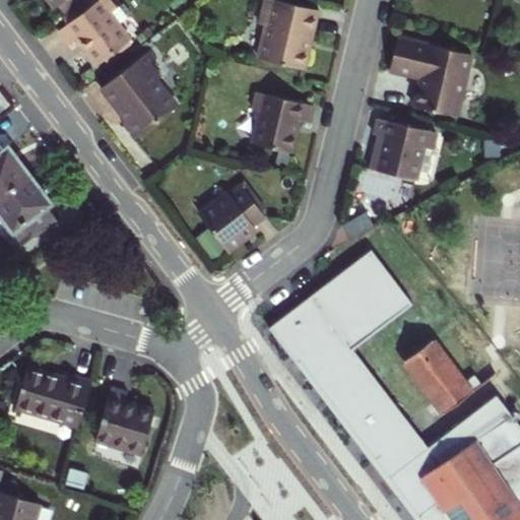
[(46,0),(54,10),(58,7),(66,0),(46,0)]
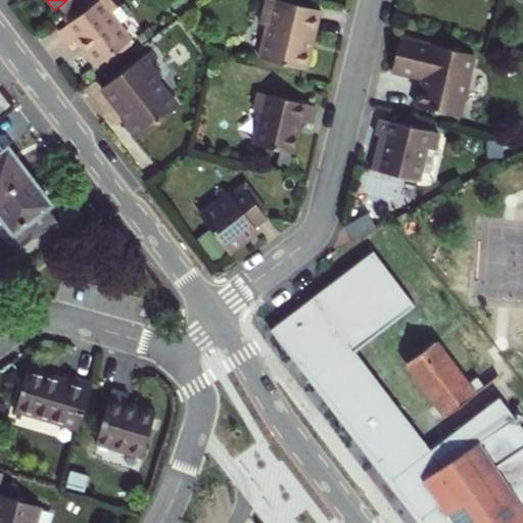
[(66,0),(58,7),(63,14),(79,2),(77,0),(66,0)]
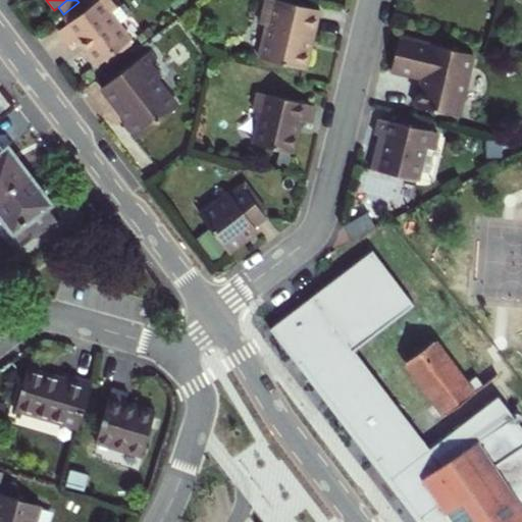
[(63,14),(62,15),(68,23),(60,30),(70,44),(79,38),(99,64),(132,40),(119,23),(133,13),(124,3),(119,6),(115,0),(82,0),(79,2),(63,14)]
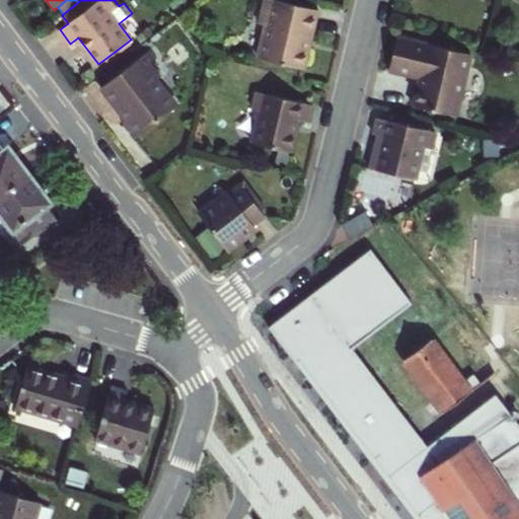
[(318,10),(277,0),(267,0),(261,24),(268,25),(260,59),(305,70),(309,49),(305,48),(308,35),(312,36),(318,10)]
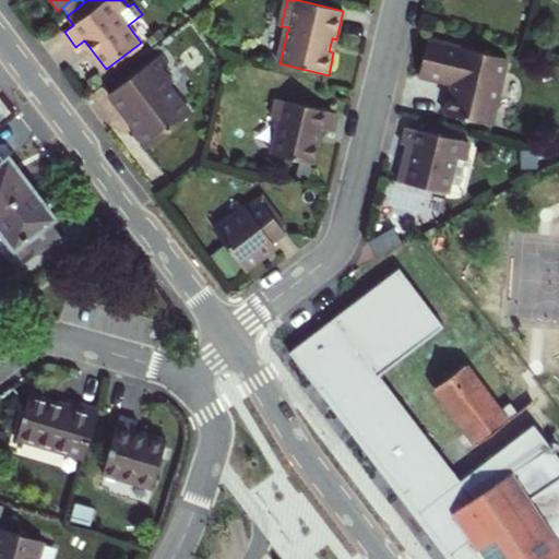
[(454,93),(449,91),(444,114),(491,126),(506,59),(428,39),(419,75),(451,84),(456,85),(454,93)]
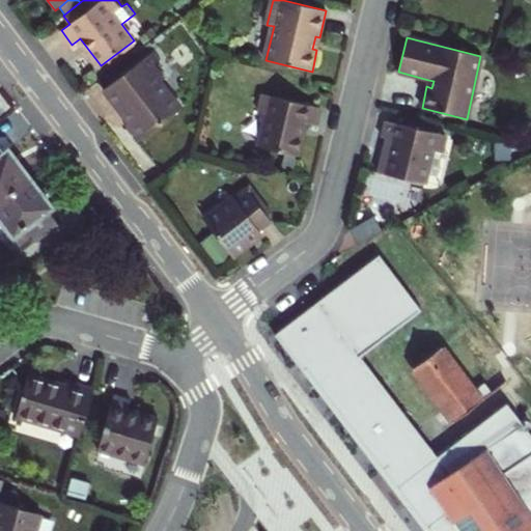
[(155,50),(148,55),(155,63),(162,58),(155,50)]
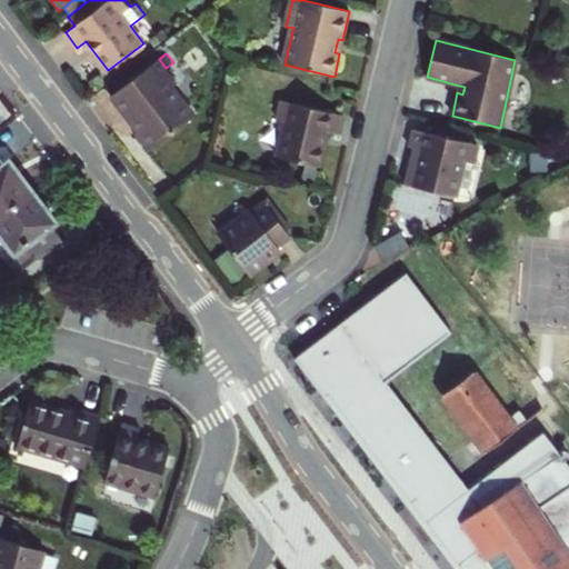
[(177,82),(166,68),(159,59),(113,93),(131,118),(136,115),(145,125),(139,128),(135,131),(148,151),(193,117),(171,87),(177,82)]
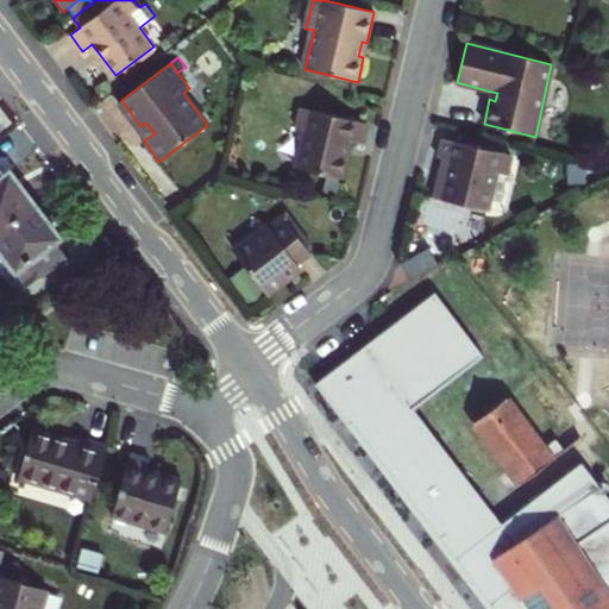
[(369,124),(303,108),(299,127),(306,130),(297,168),(344,180),(353,140),(364,144),(369,124)]
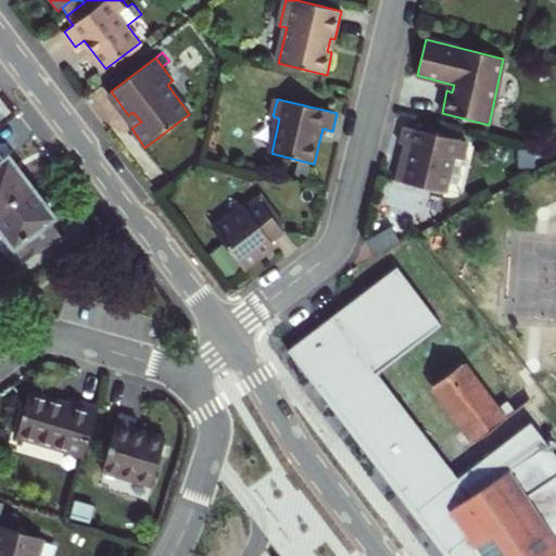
[(128,115),(136,125),(141,122),(133,112),(128,115)]
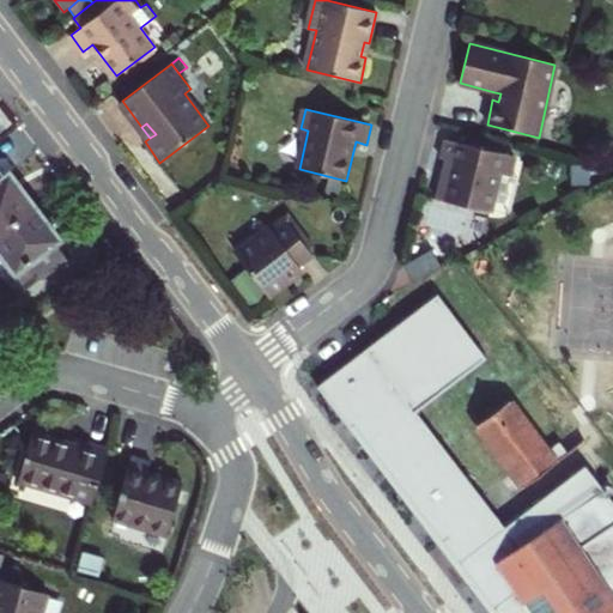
[(451,176),(444,175),(438,200),(491,213),(501,175),(511,176),(515,157),(447,140),(441,161),(447,162),(454,163),(451,176)]
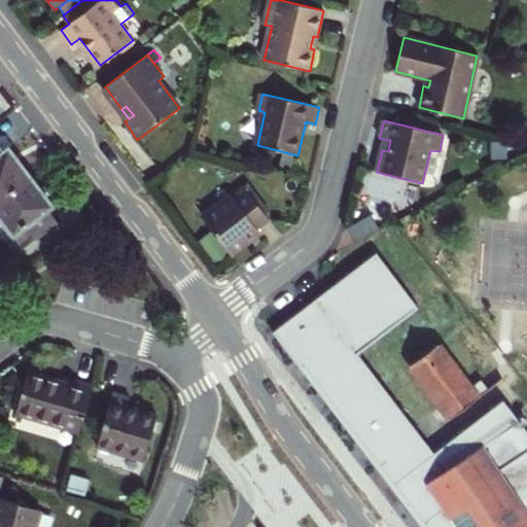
[(390,140),(384,139),(382,150),(388,151),(390,140)]
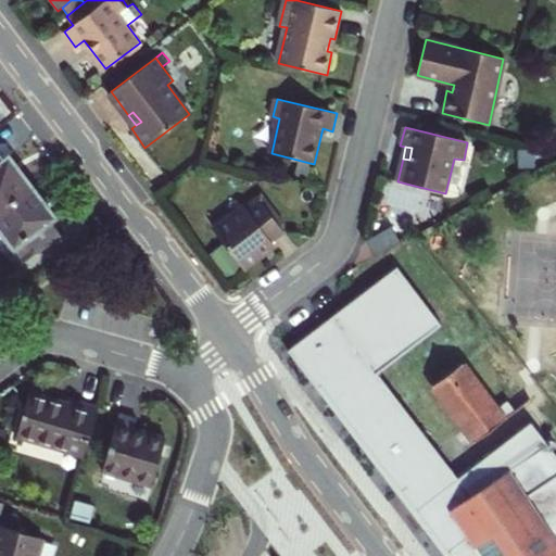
[(0,211),(30,188),(7,158),(2,162),(0,159),(0,211)]
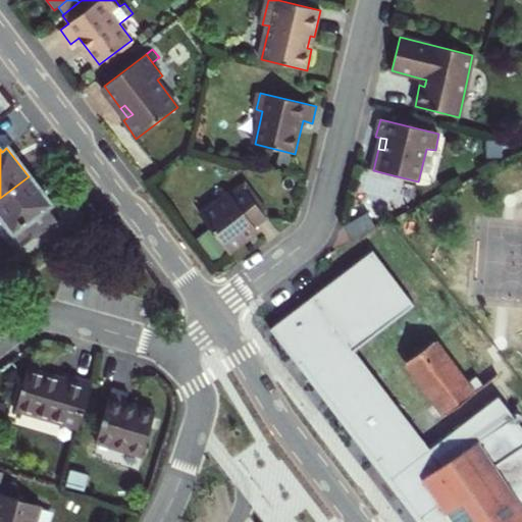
[(50,205),(29,176),(0,198),(0,218),(21,247),(54,221),(45,208),(50,205)]
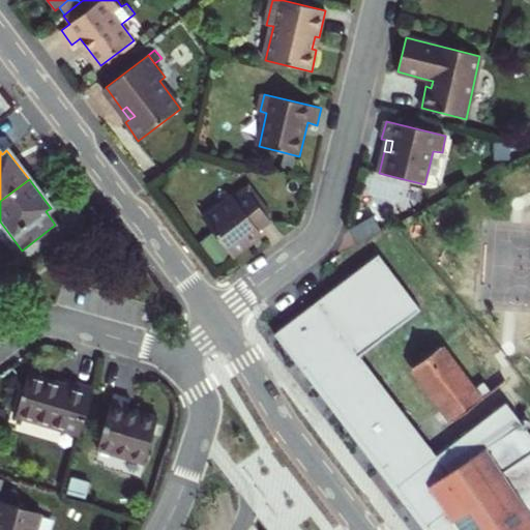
[(233,196),(237,200),(249,190),(268,214),(273,211),(251,182),(233,196)]
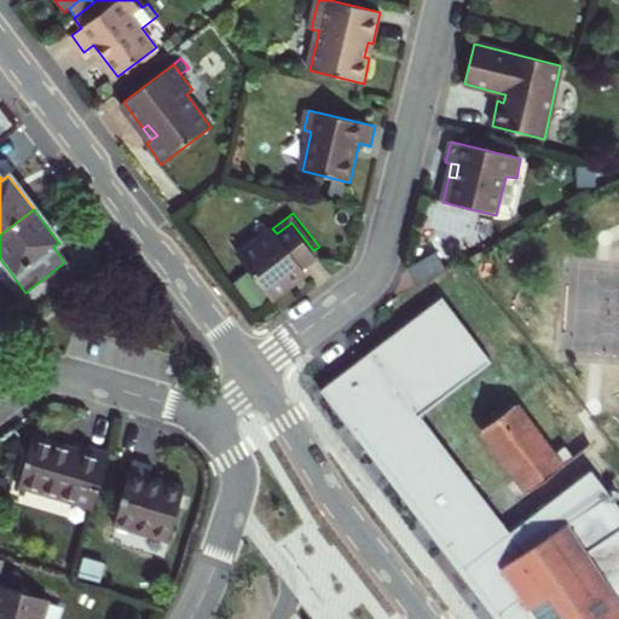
[(272,229),(238,254),(273,300),(306,275),(302,267),(317,255),(313,250),(291,223),(277,233),(272,229)]
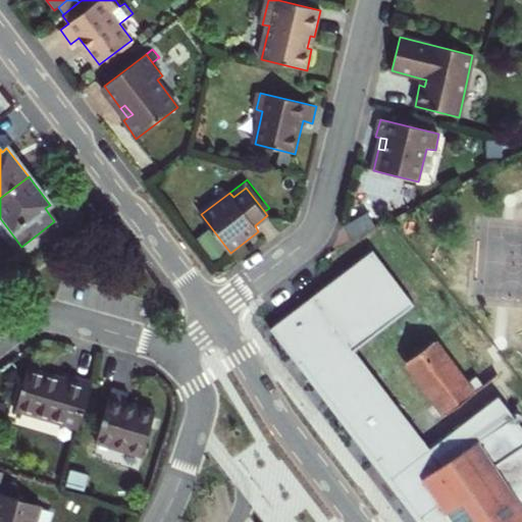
[(344,226),(352,242),(376,229),(369,214),(344,226)]
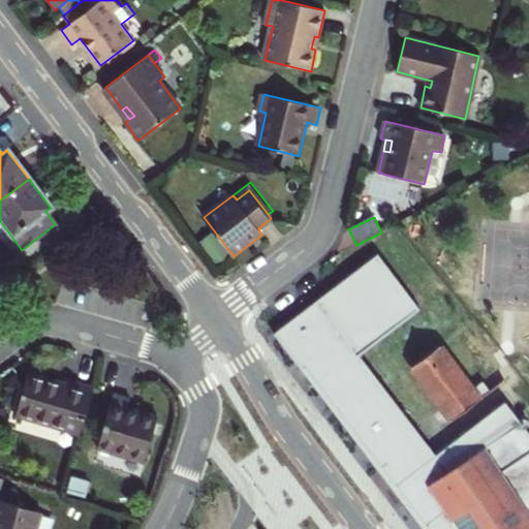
[(422,309),(379,253),(274,333),(424,528),(528,528),(528,430),(506,401),(437,455),(361,355),(422,309)]
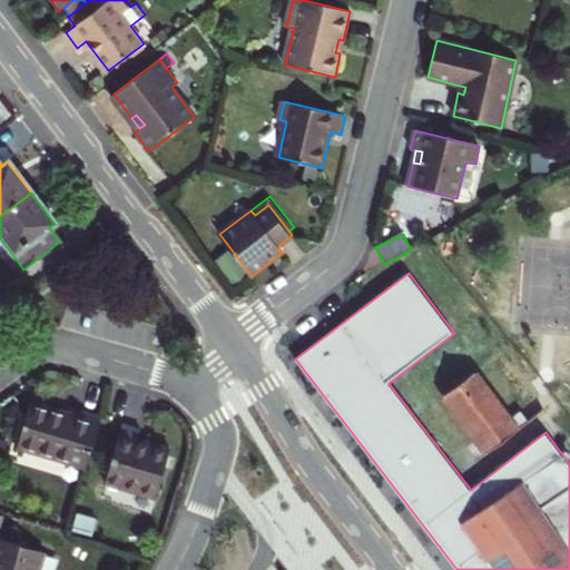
[(473,370),(443,392),(488,450),(518,428),(473,370)]
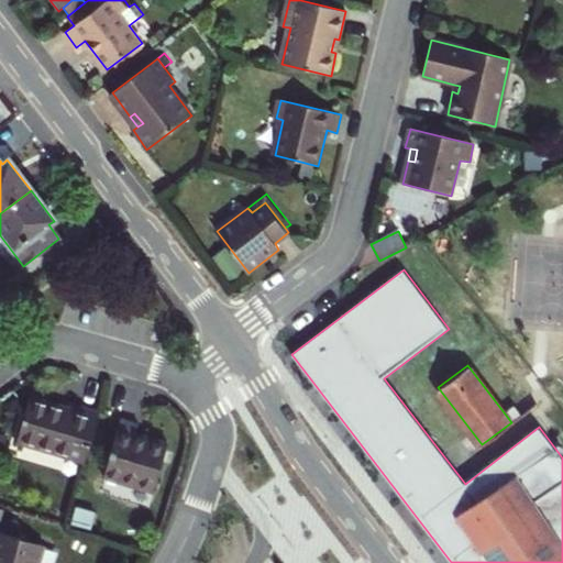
[(13,440),(81,461),(96,411),(67,401),(65,410),(25,398),(13,440)]
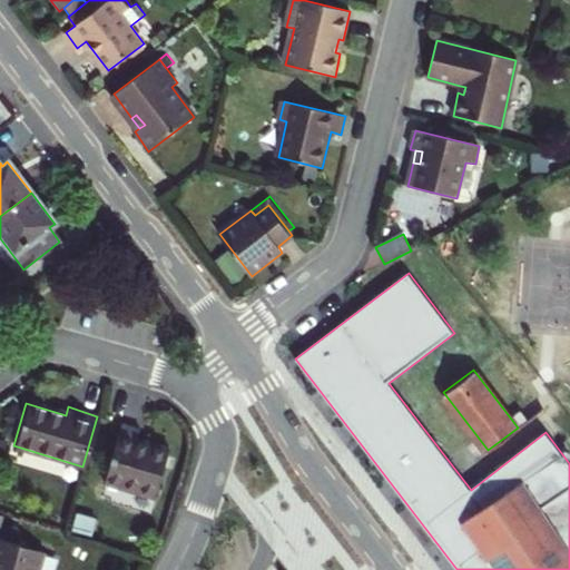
[(118,423),(101,482),(153,497),(166,450),(134,440),(136,429),(118,423)]
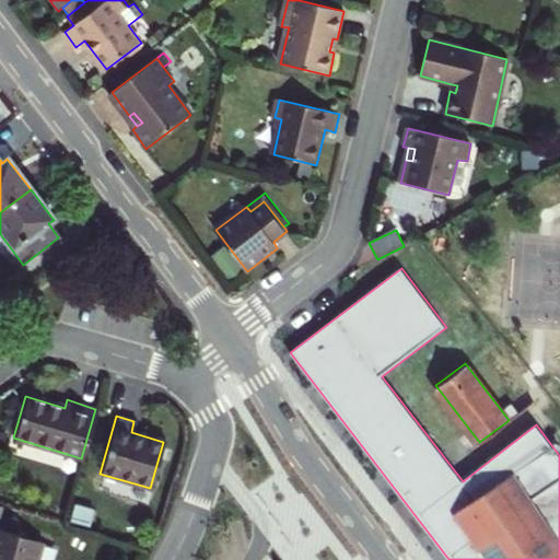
[(0,559),(33,559),(38,543),(0,532),(0,559)]
